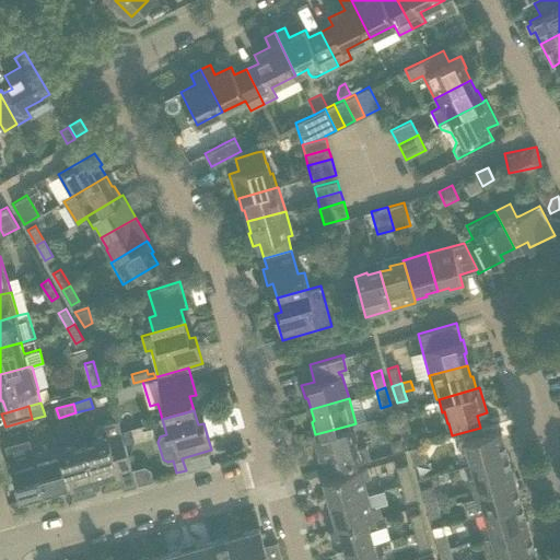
[(93,430),(95,440),(96,442),(84,445),(95,483),(120,476),(118,469),(130,466),(116,417),(97,421),(93,430)]
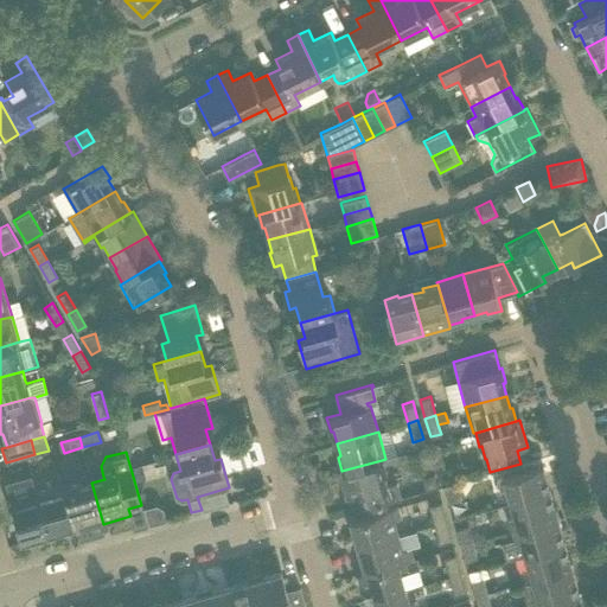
[(342,471),(338,471),(346,498),(357,496),(360,509),(403,497),(398,480),(388,484),(382,460),(342,471)]
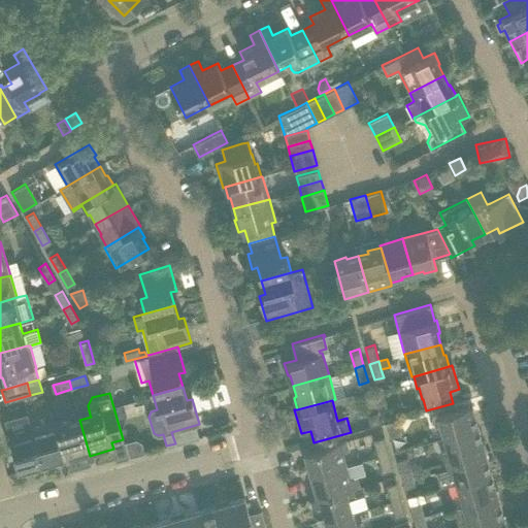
[(471,404),(430,417),(433,427),(439,425),(443,437),(479,428),(471,404)]
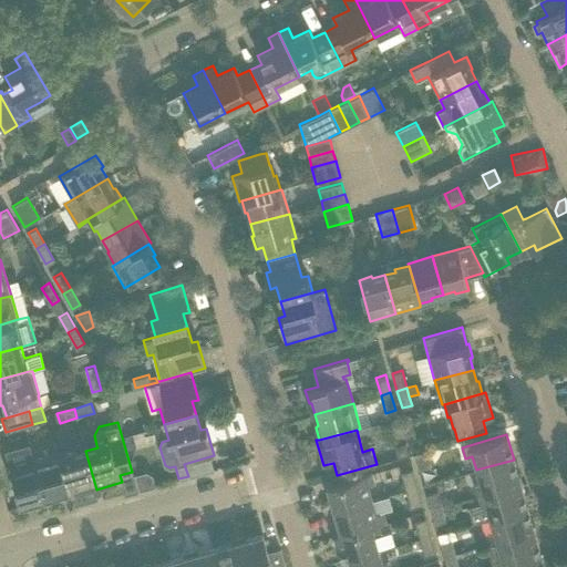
[(30,442),(4,450),(21,507),(34,504),(34,502),(45,498),(34,460),(30,442)]
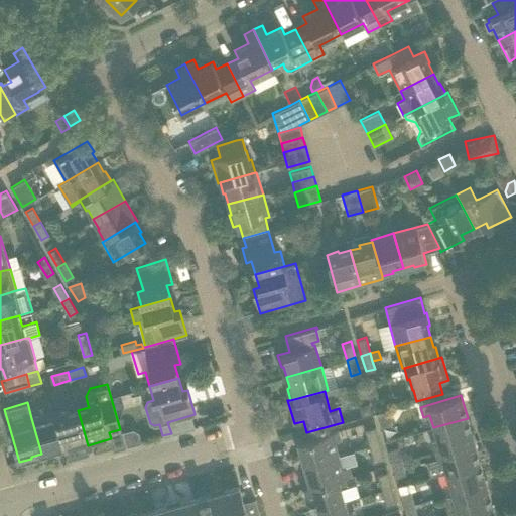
[(374,413),(371,402),(361,405),(364,416),(374,413)]
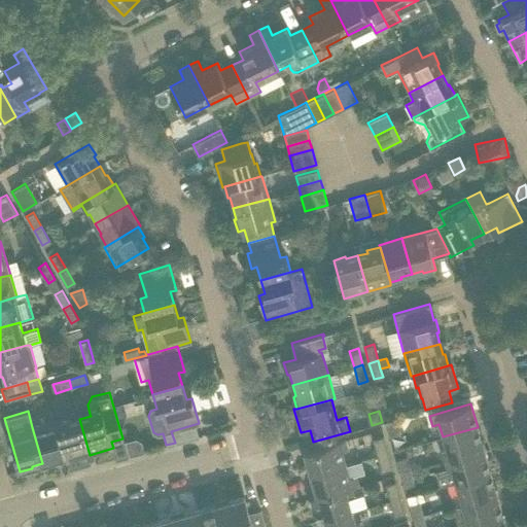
[(68,419),(55,423),(65,459),(66,461),(90,455),(79,419),(69,421),(68,419)]
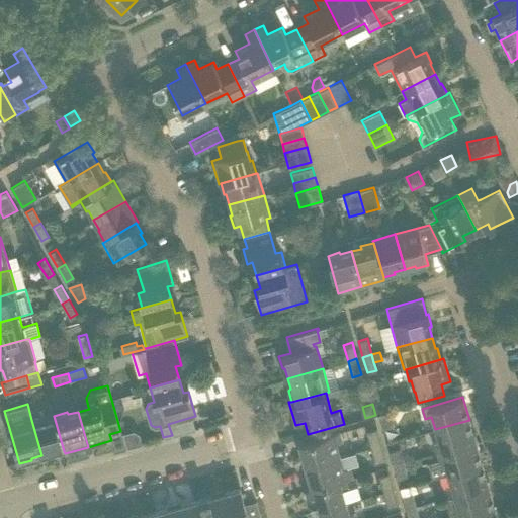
[(379,414),(382,428),(393,425),(389,412),(379,414)]
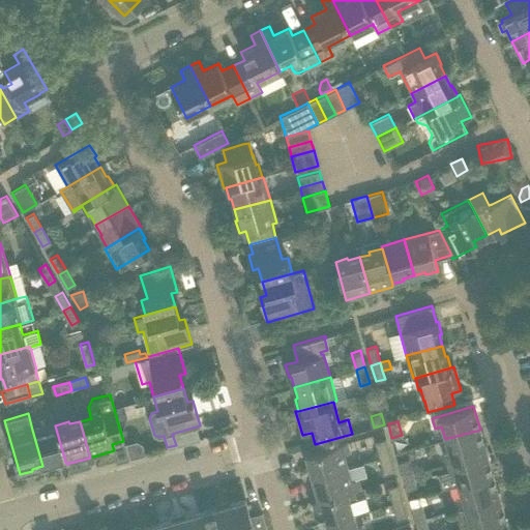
[(65,462),(55,425),(55,423),(32,430),(42,466),(54,463),(54,465),(65,462)]
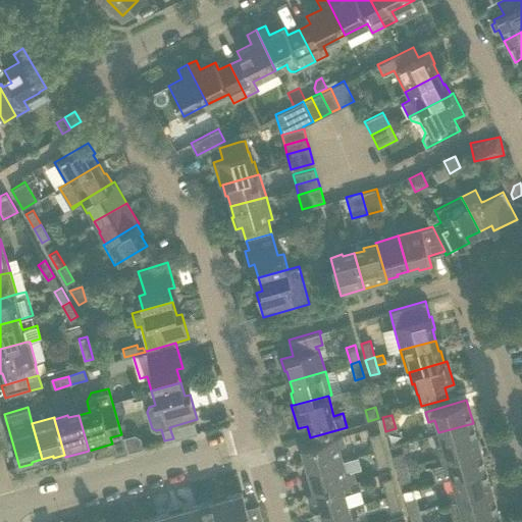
[(473,423),(438,432),(441,446),(435,447),(438,457),(479,446),(473,423)]
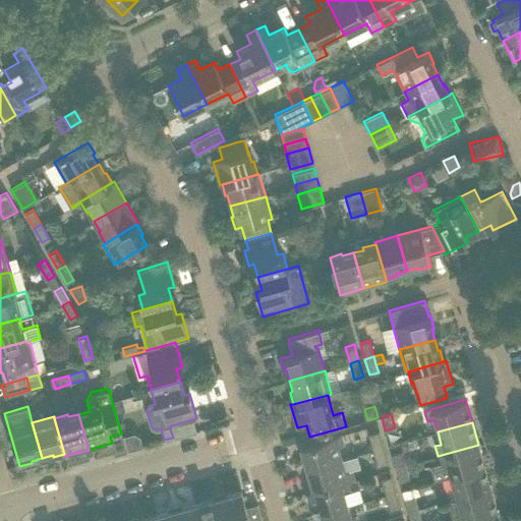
[(372,449),(383,446),(378,429),(368,432),(372,449)]
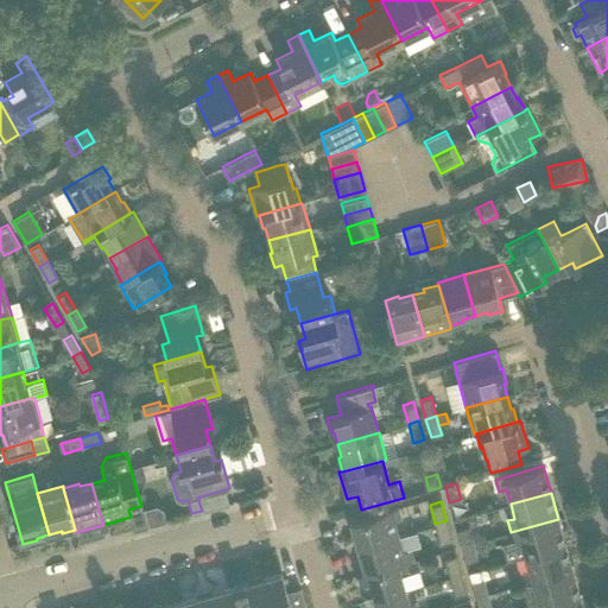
[(399,507),(352,520),(359,545),(399,534),(394,520),(403,519),(399,507)]
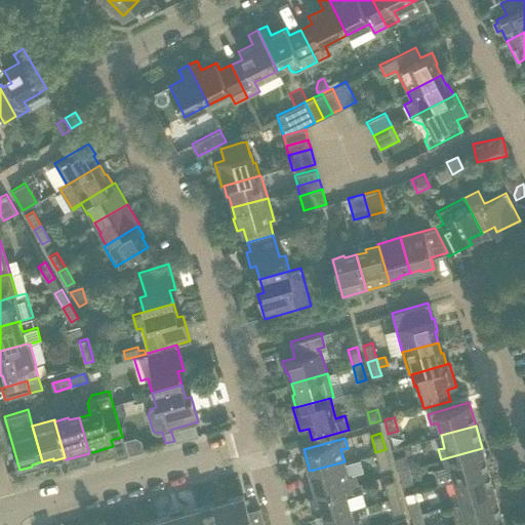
[(488,471),(482,448),(441,459),(444,470),(449,468),(453,481),(488,471)]
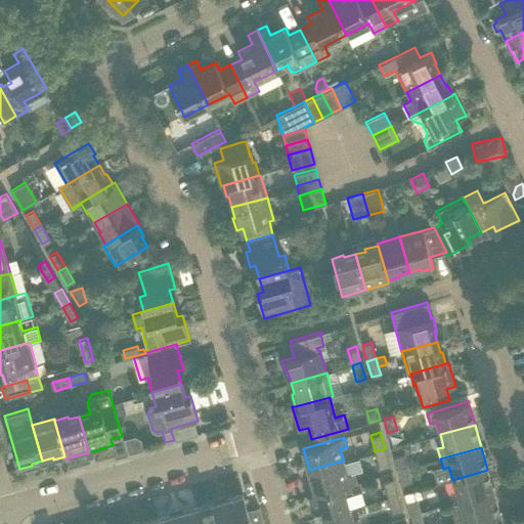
[(390,466),(385,448),(375,451),(380,468),(390,466)]
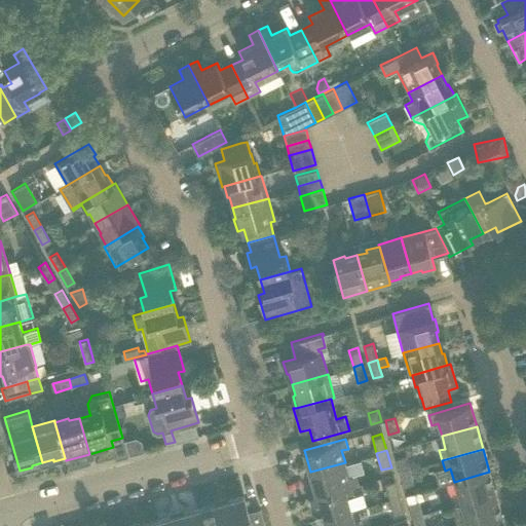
[(400,472),(409,470),(405,455),(396,458),(400,472)]
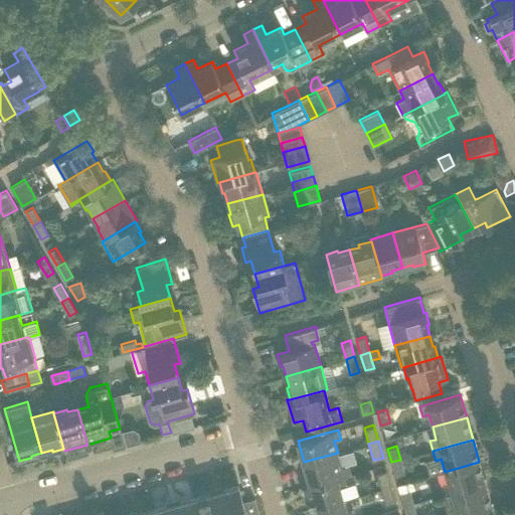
[(338,453),(304,462),(310,485),(344,476),(351,474),(348,465),(341,467),(338,453)]
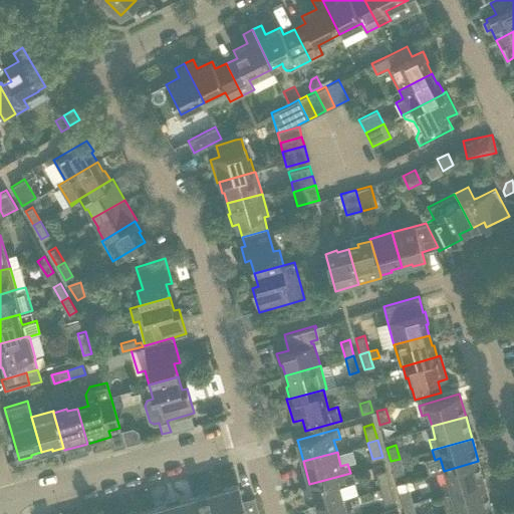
[(404,472),(400,459),(391,461),(394,475),(404,472)]
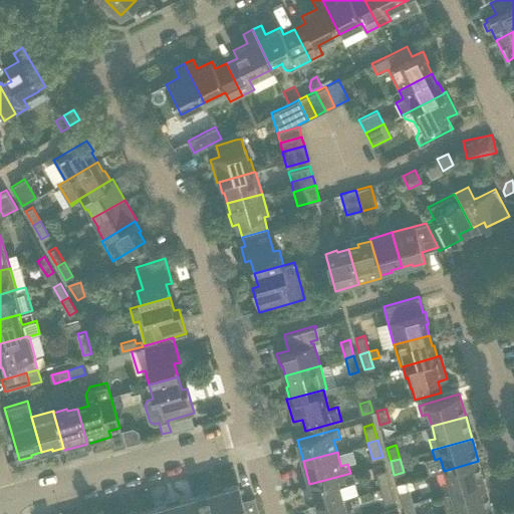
[(478,461),(444,471),(447,483),(442,484),(445,494),(484,483),(478,461)]
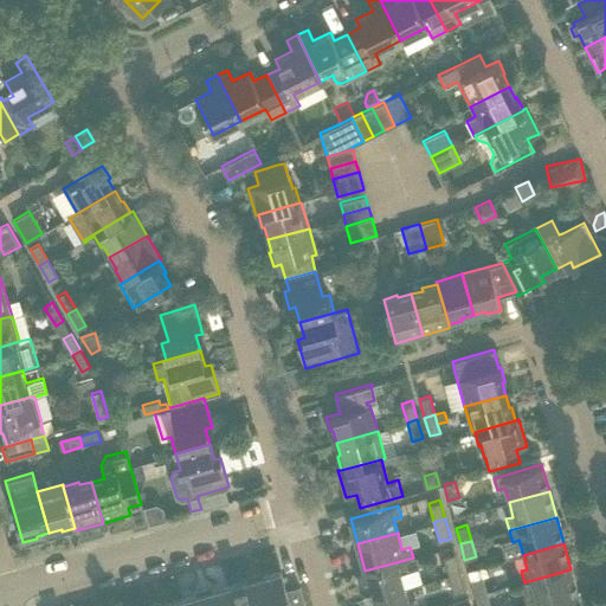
[(449,575),(461,572),(455,553),(444,556),(449,575)]
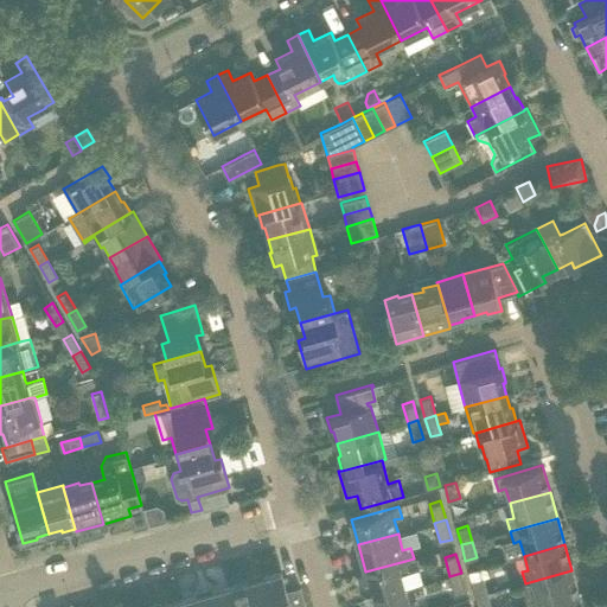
[(365,572),(358,574),(365,600),(404,589),(401,574),(408,572),(406,561),(365,572)]
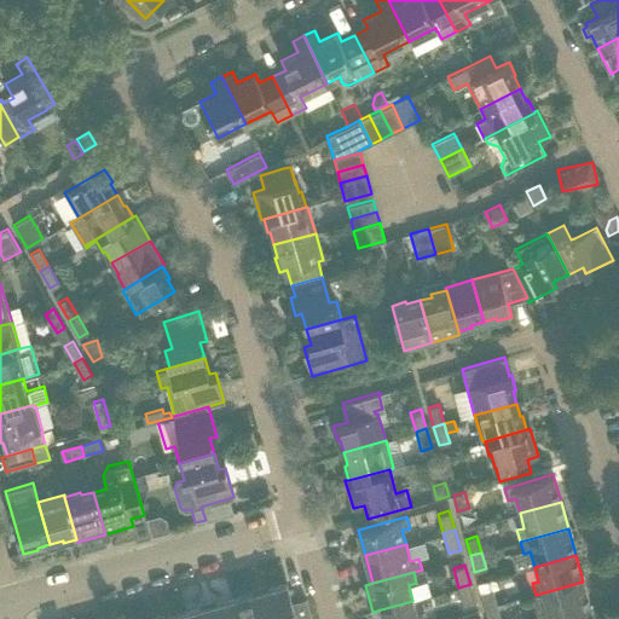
[(583,582),(536,595),(530,596),(536,618),(550,618),(591,608),(583,582)]
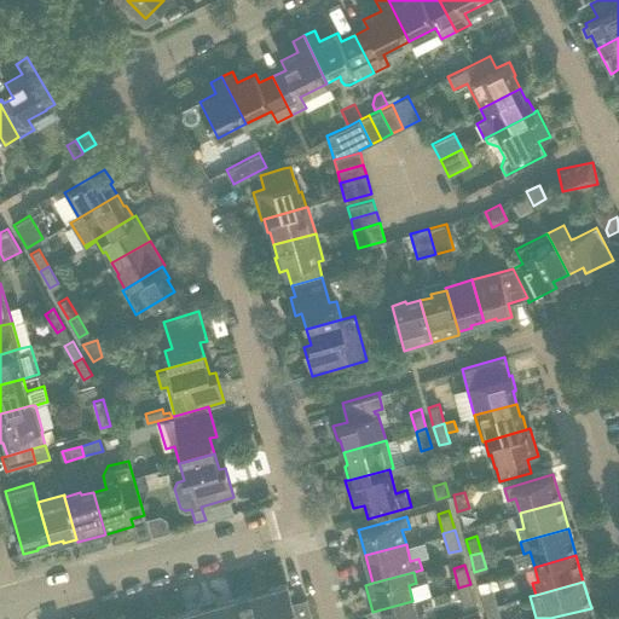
[(287,583),(260,590),(267,618),(311,618),(306,599),(291,602),(287,583)]
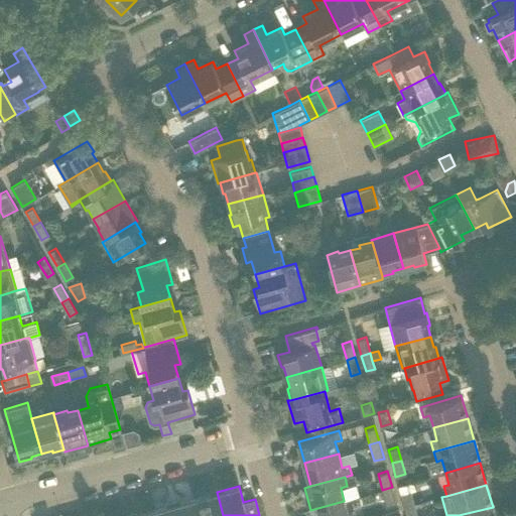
[(392,487),(382,490),(387,507),(396,504),(392,487)]
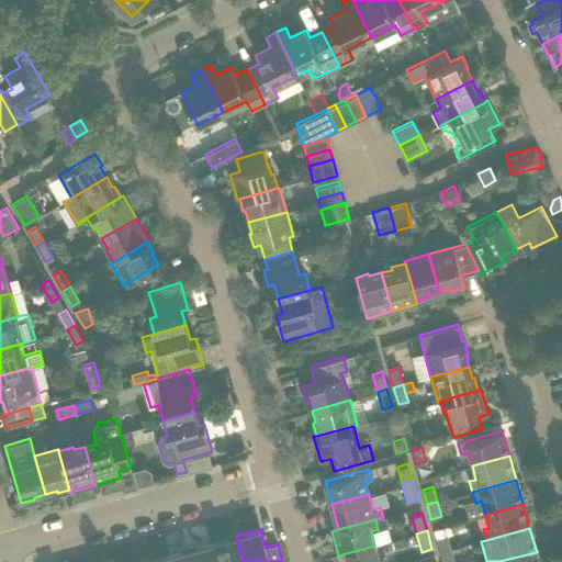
[(440,553),(451,550),(447,535),(436,538),(440,553)]
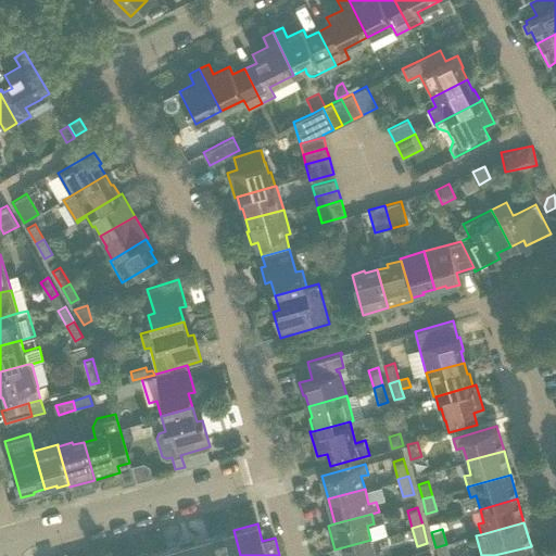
[(240,555),(234,530),(211,536),(215,555),(240,555)]
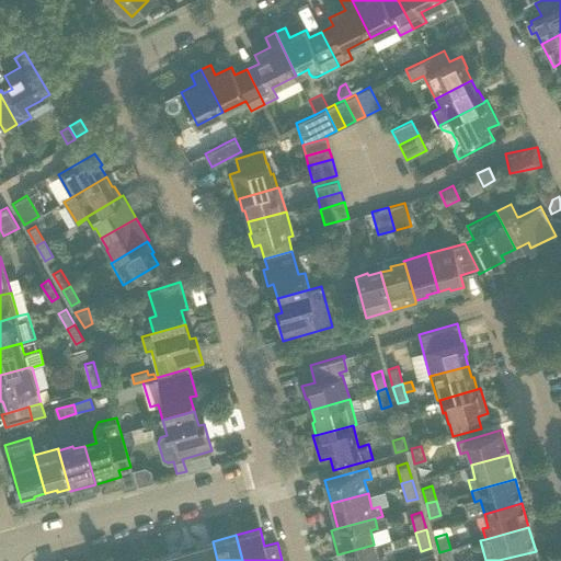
[(217,560),(213,541),(189,548),(192,560),(217,560)]
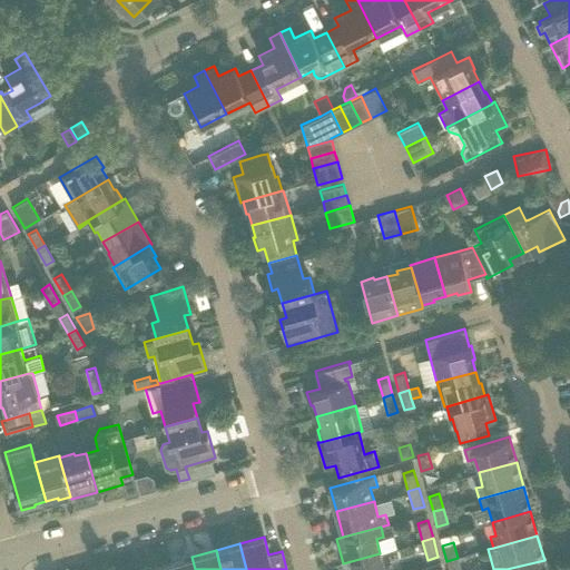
[(380,553),(343,563),(344,569),(392,569),(391,564),(384,567),(380,553)]
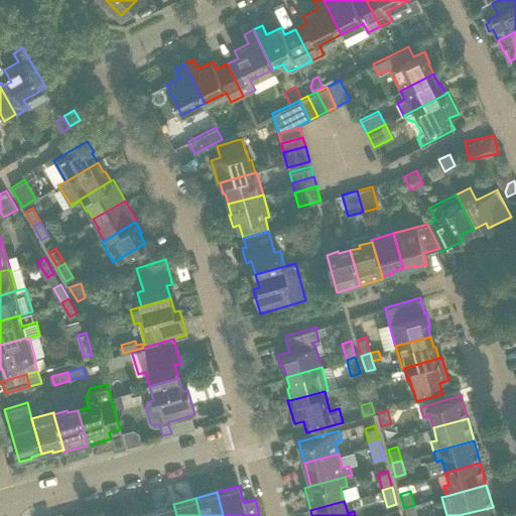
[(176,515),(173,504),(152,510),(153,515),(176,515)]
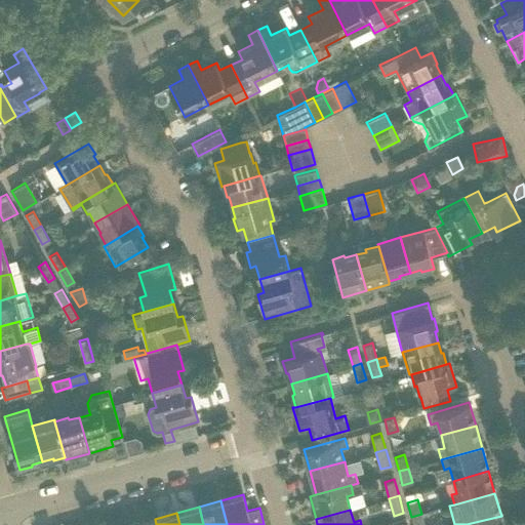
[(423,524),(421,514),(411,517),(413,524),(423,524)]
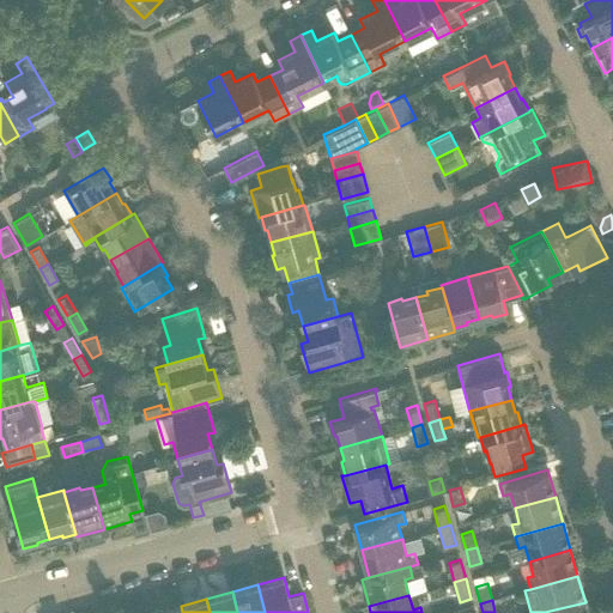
[(588,612),(586,602),(545,612),(588,612)]
